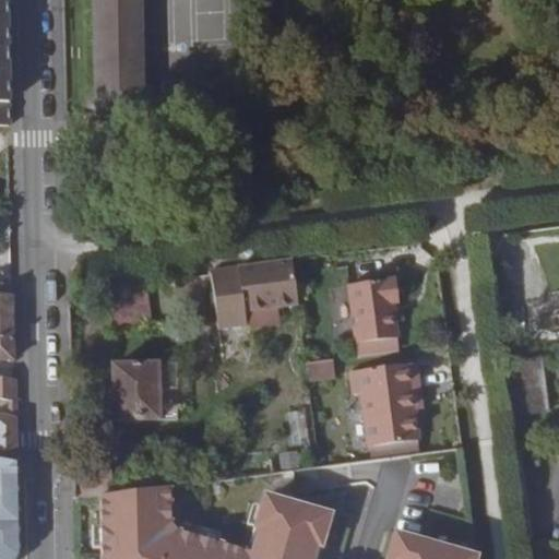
[(0,0),(0,104),(10,104),(7,0),(0,0)]
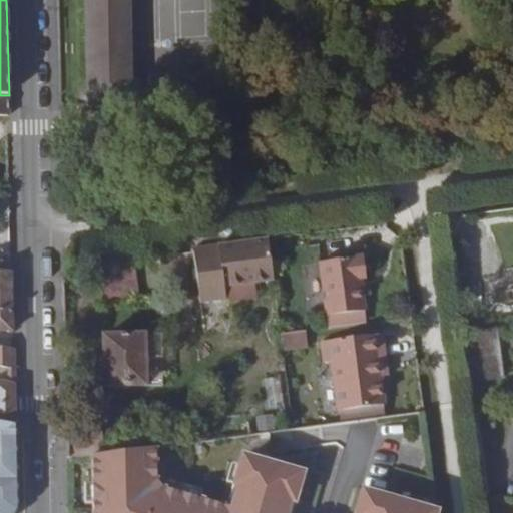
[(85,0),(87,106),(132,105),(129,0),(85,0)]
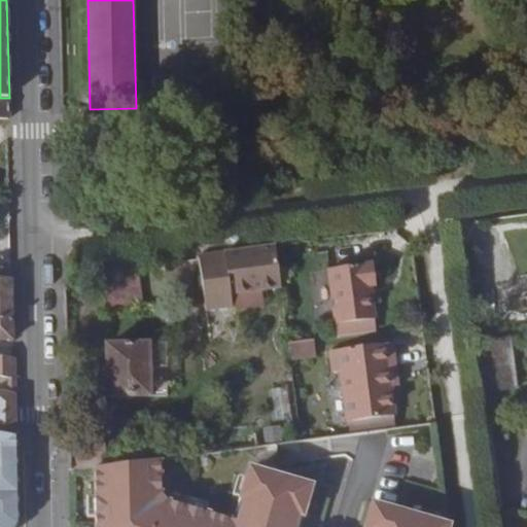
[(174,107),(172,76),(154,77),(156,107),(174,107)]
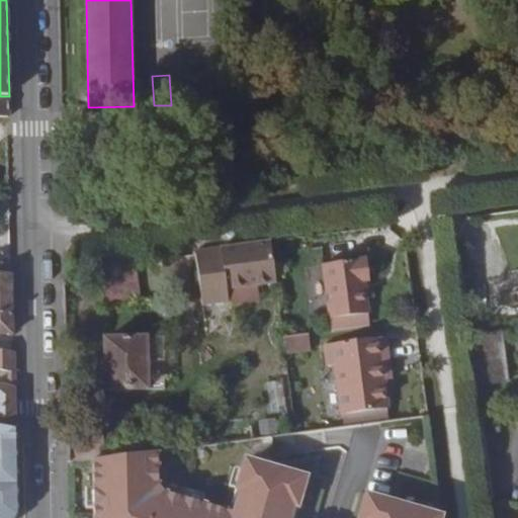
[(9,96),(0,96),(0,117),(9,118),(9,96)]
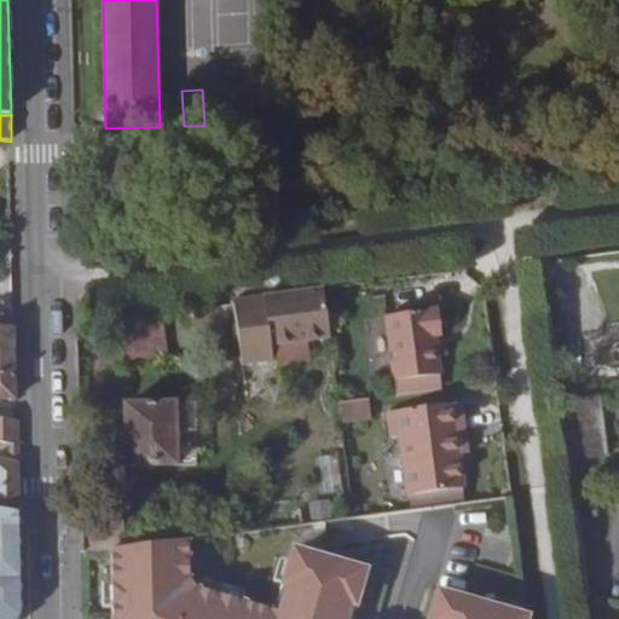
[(324,289),(233,301),(242,364),(272,360),(270,345),(330,337),(324,289)]
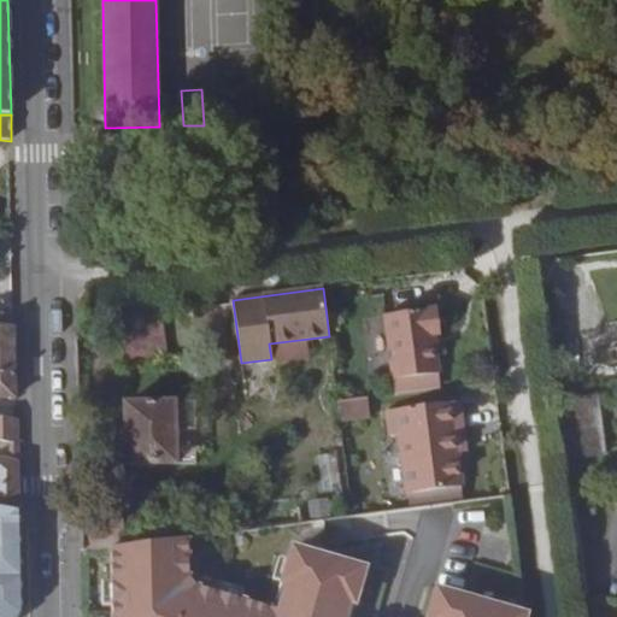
[(383,316),(392,380),(441,374),(436,336),(441,335),(439,309),(383,316)]
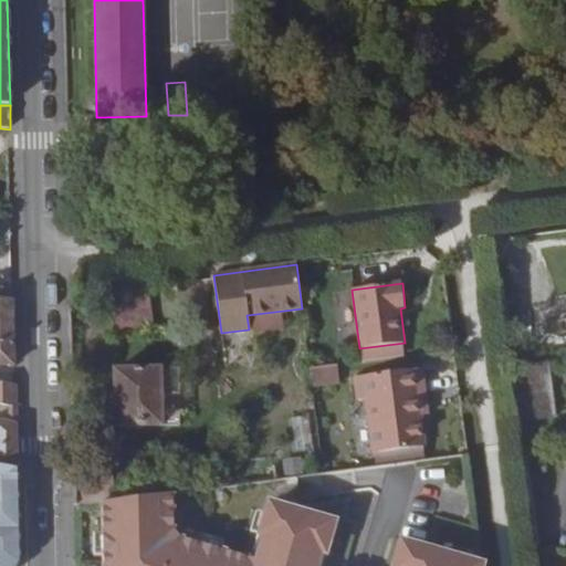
[(112,297),(116,331),(155,325),(150,292),(112,297)]
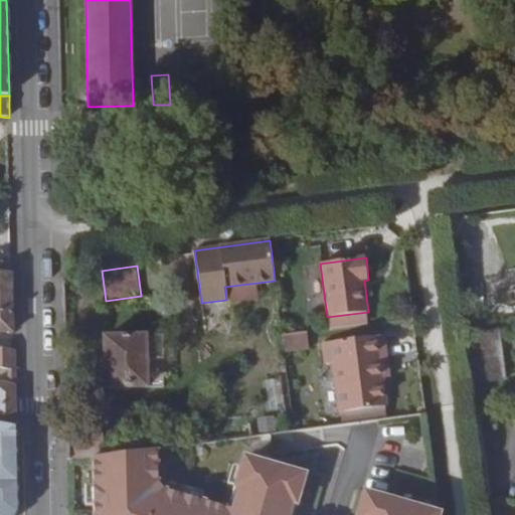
[(12,274),(0,273),(0,332),(14,332),(12,274)]
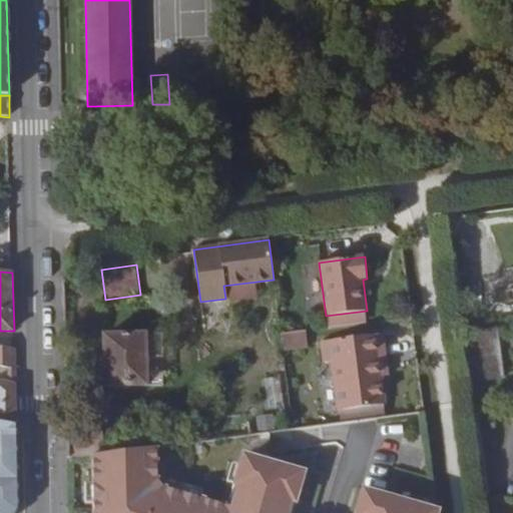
[(326,316),(328,329),(368,324),(367,311),(326,316)]
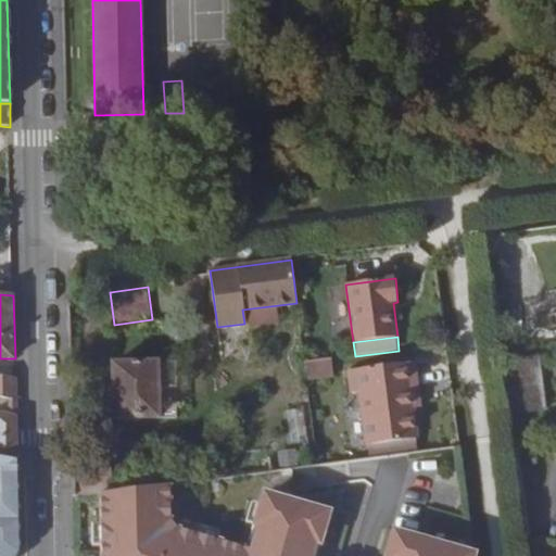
[(510,416),(546,411),(539,355),(503,361),(510,416)]
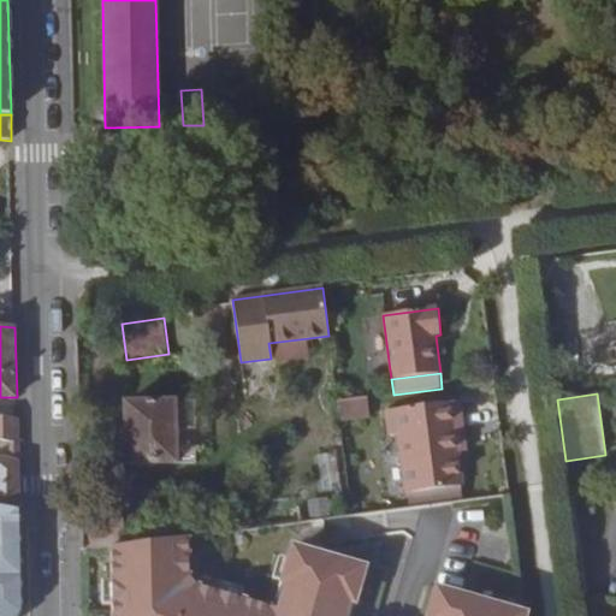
[(368,398),(337,403),(339,421),(371,416),(368,398)]
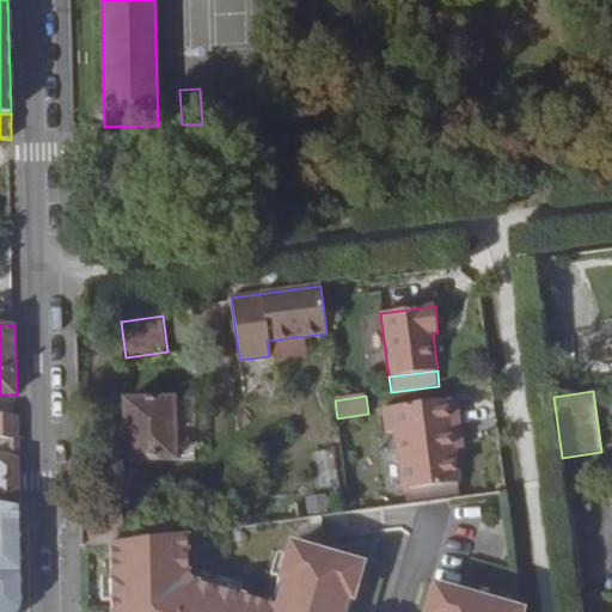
[(457,398),(384,408),(387,434),(397,433),(404,490),(411,489),(448,484),(460,482),(451,424),(460,423),(457,398)]
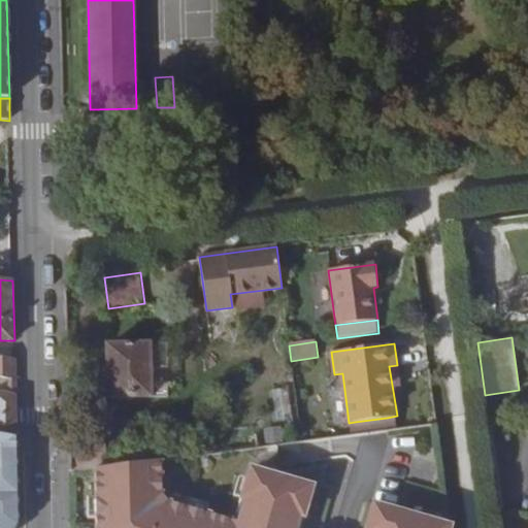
[(107,345),(108,398),(151,397),(150,368),(168,368),(167,344),(107,345)]
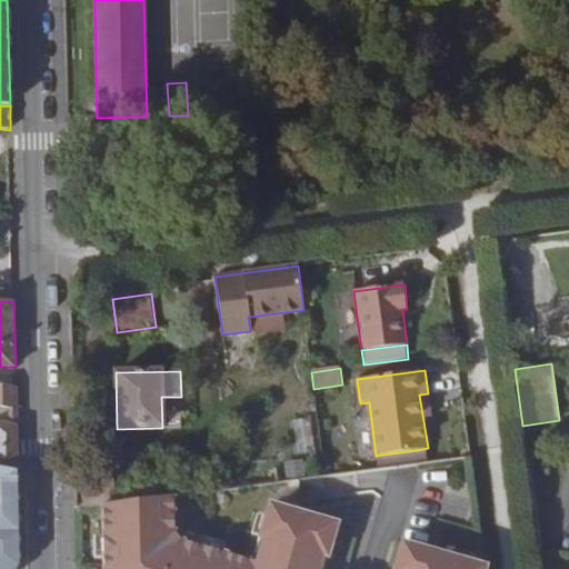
[(17,387),(0,383),(0,406),(9,407),(13,408),(15,409),(17,409),(17,408),(17,387)]
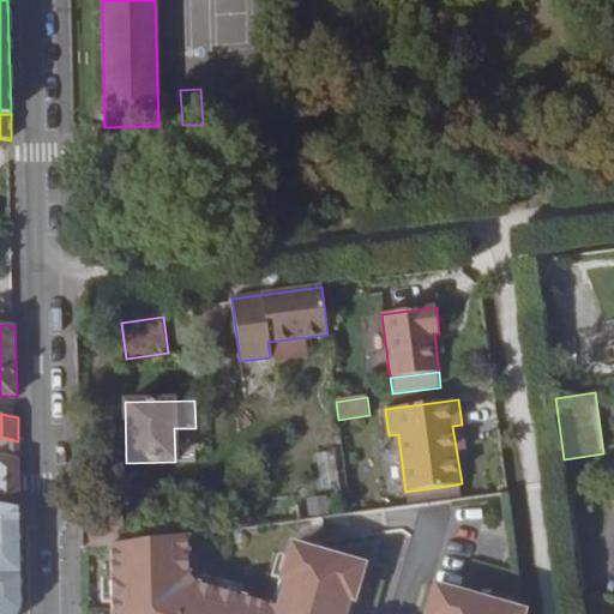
[(0,456),(0,504),(20,509),(19,461),(19,458),(16,458),(16,459),(10,458),(0,456)]
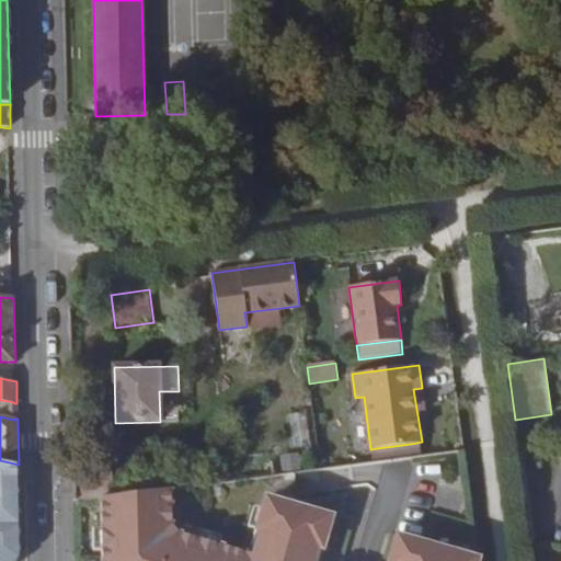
[(411,444),(377,448),(379,462),(413,457),(411,444)]
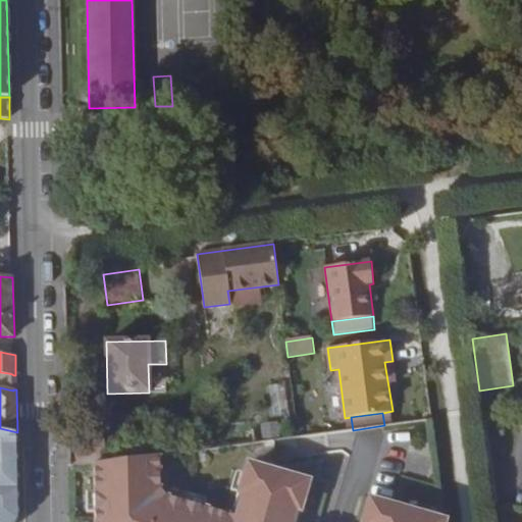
[(17,432),(0,428),(0,489),(19,488),(17,432)]
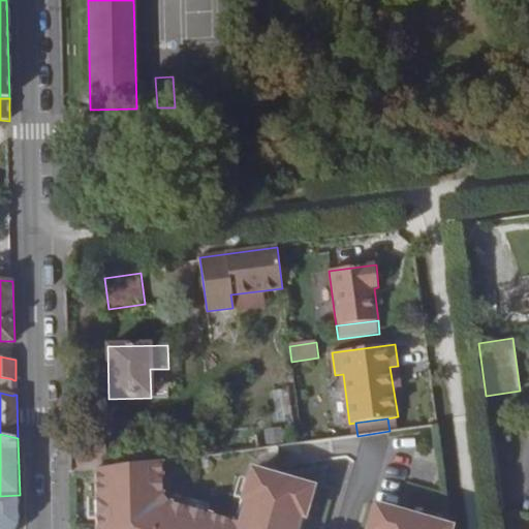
[(69,449),(70,473),(72,472),(109,468),(121,466),(120,459),(110,460),(107,446),(69,449)]
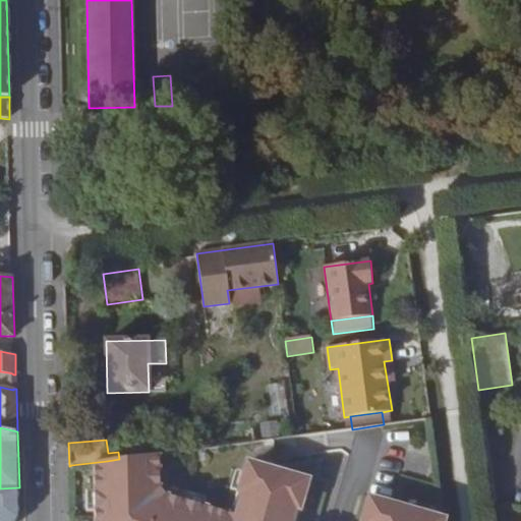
[(98,462),(94,520),(449,520),(450,516),(368,493),(359,520),(299,520),(313,476),(246,457),(231,511),(170,493),(163,454),(98,462)]
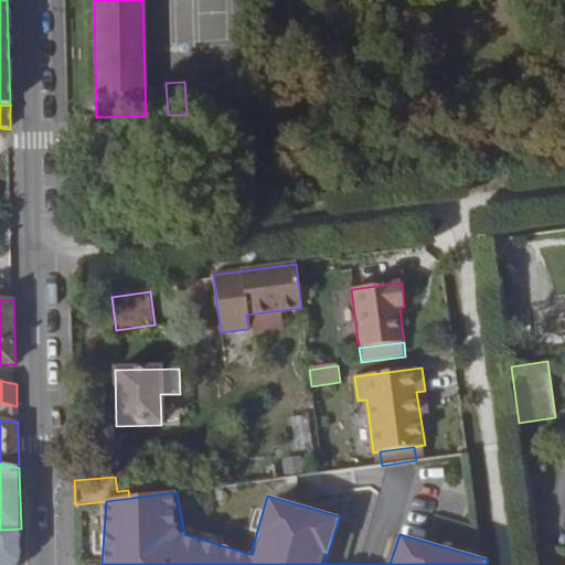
[(0,564),(18,564),(22,562),(21,529),(0,530),(0,564)]
